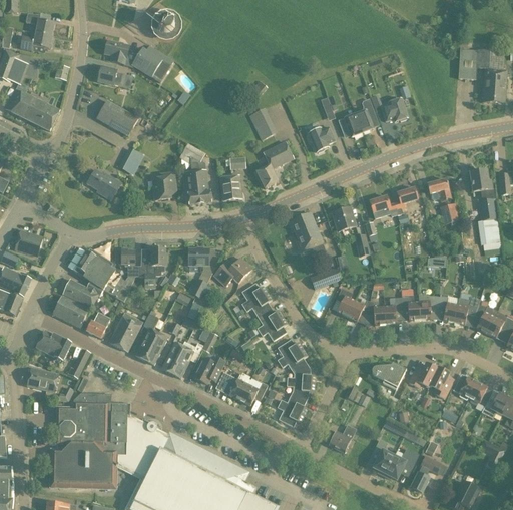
[(5,0),(5,11),(18,12),(17,0),(5,0)]
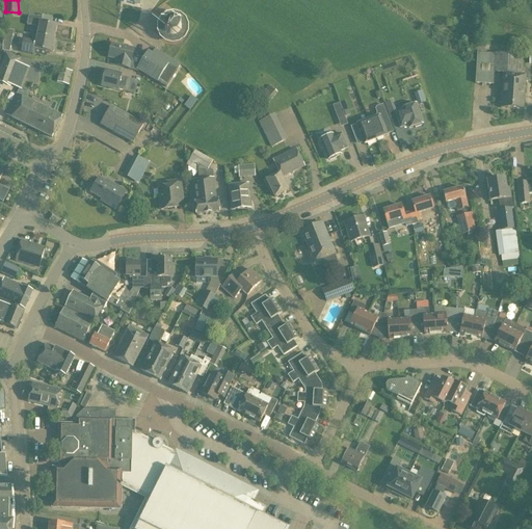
[(56,23),(41,20),(42,15),(28,14),(27,23),(38,25),(37,33),(36,33),(53,36),(56,23)]
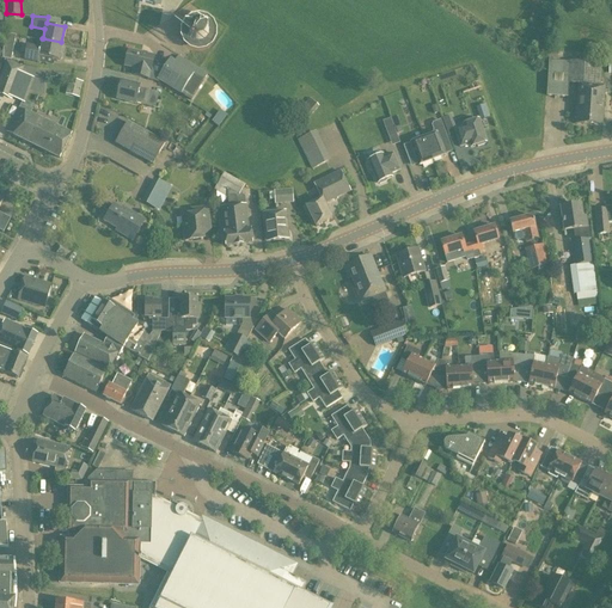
[(202,40),(208,36),(209,34),(209,31),(209,29),(209,25),(207,22),(204,20),(201,18),(195,19),(189,23),(188,25),(188,29),(188,31),(191,38),(195,40),(202,40)]
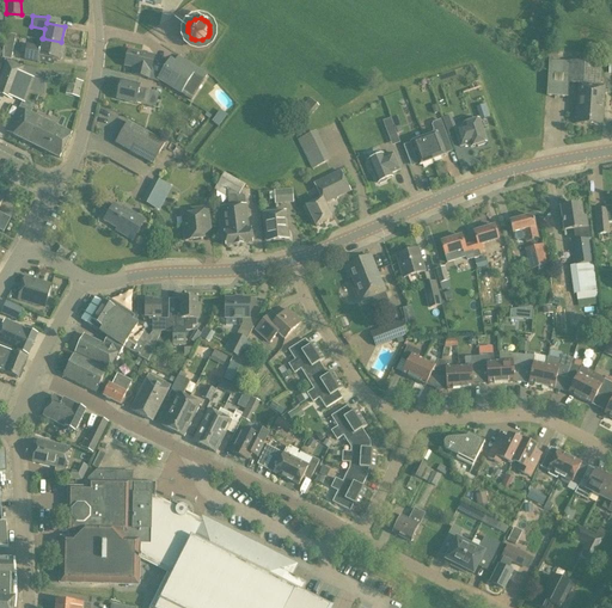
[(28,42),(26,44),(24,56),(40,60),(41,53),(59,56),(61,42),(42,38),(43,38),(37,37),(36,43),(28,42)]
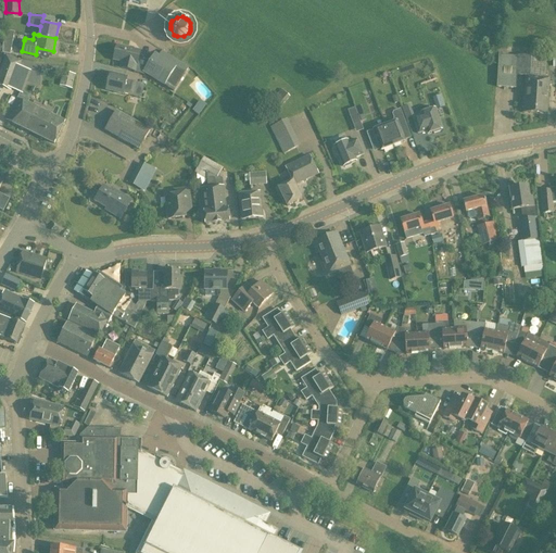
[(137,63),(140,48),(117,42),(113,58),(122,60),(119,65),(135,68),(136,63),(137,63)]
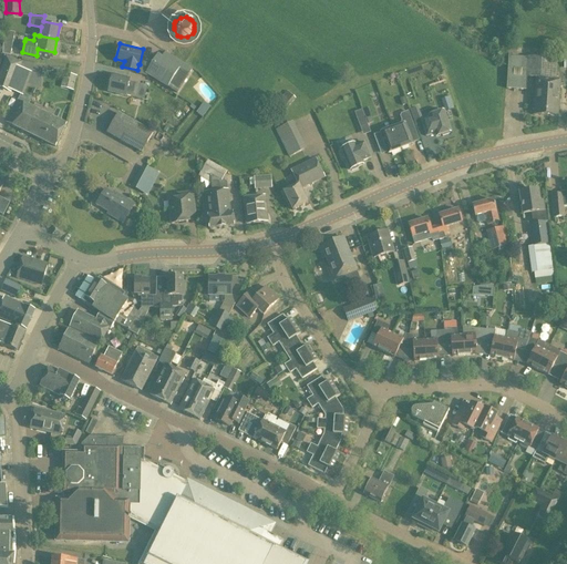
[(146,70),(177,89),(193,65),(166,49),(163,54),(157,51),(146,70)]
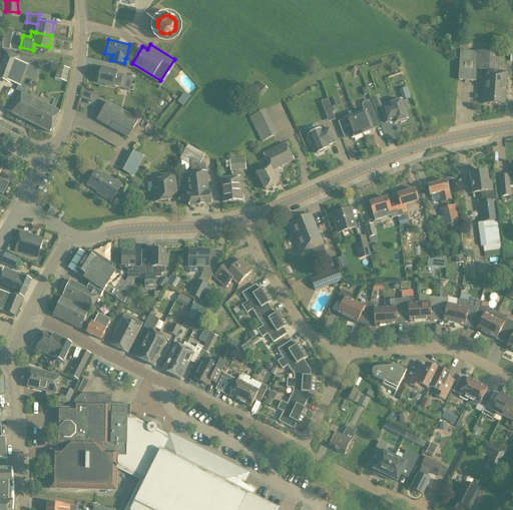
[(458,78),(476,79),(476,68),(477,50),(472,50),(469,50),(469,48),(460,48),(458,78)]
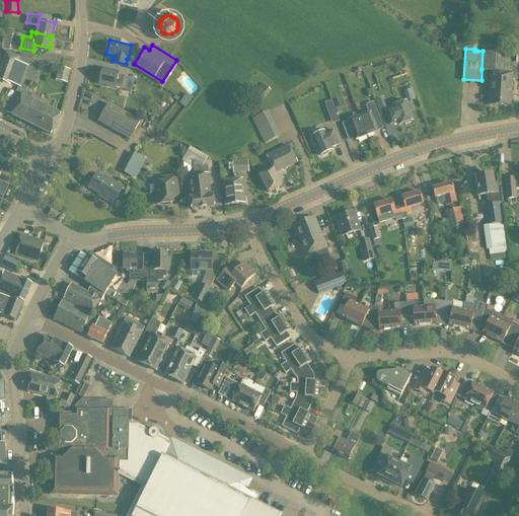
[(0,79),(10,83),(20,55),(5,50),(0,62),(0,79)]
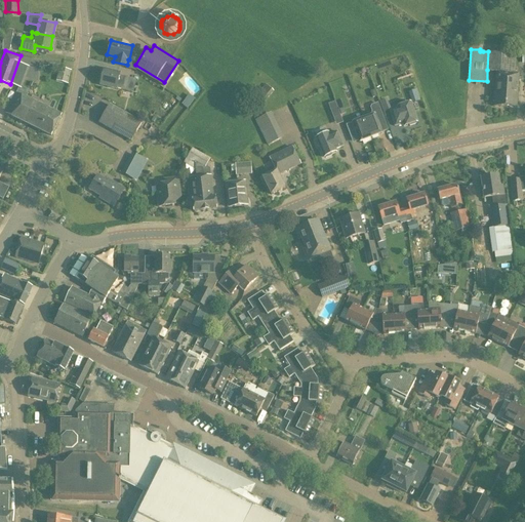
[(62,66),(58,78),(68,80),(71,68),(62,66)]
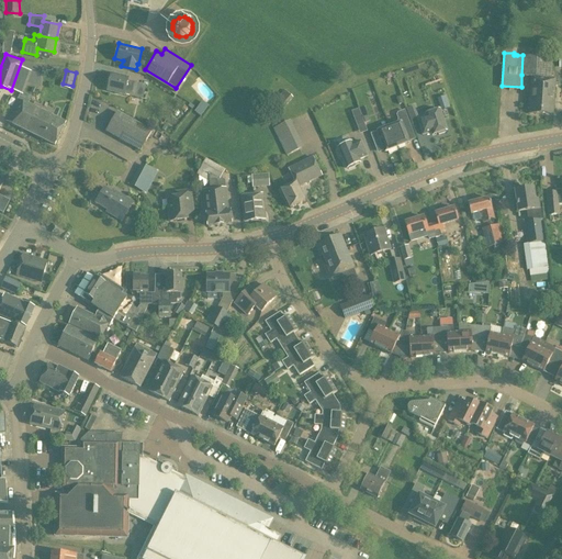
[(146,85),(128,80),(130,76),(112,71),(108,88),(143,97),(146,85)]
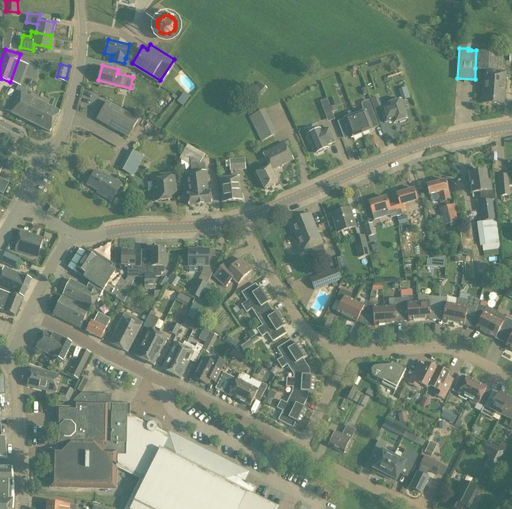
[(483,69),(482,85),(505,87),(506,70),(502,70),(502,69),(483,68),(483,69)]
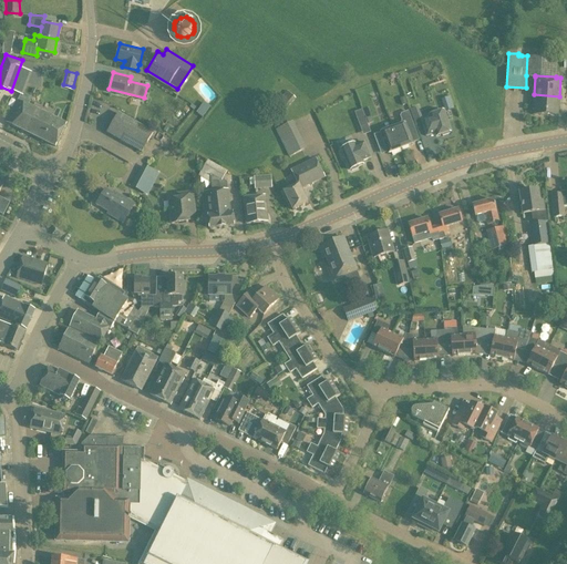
[(281,113),(296,95),(287,88),(272,105),(281,113)]
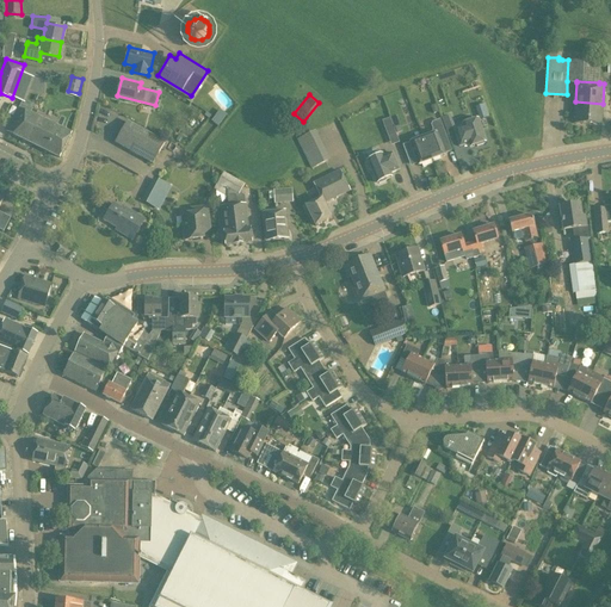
[(479,116),(488,113),(485,100),(475,103),(479,116)]
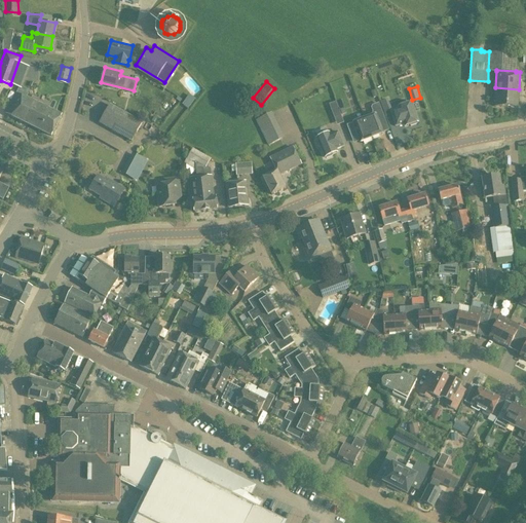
[(519,89),(495,87),(494,104),(517,106),(519,89)]
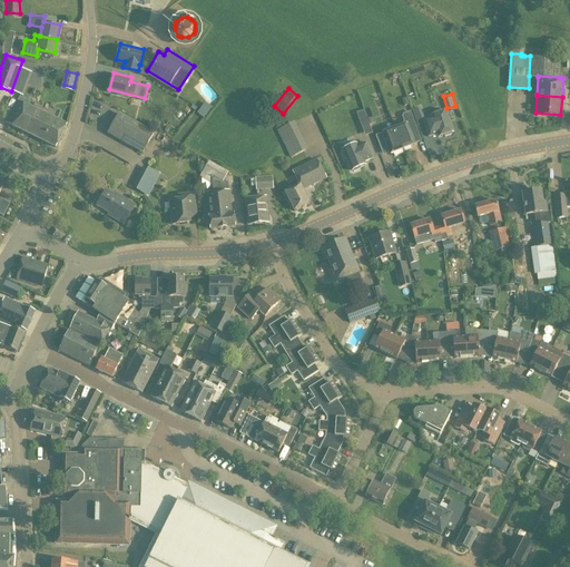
[(45,111),(22,100),(19,99),(12,110),(7,120),(33,134),(39,123),(45,111)]
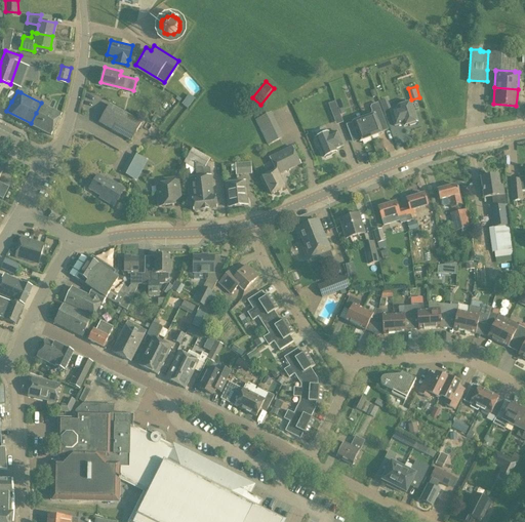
[(180,101),(187,106),(194,96),(188,91),(180,101)]
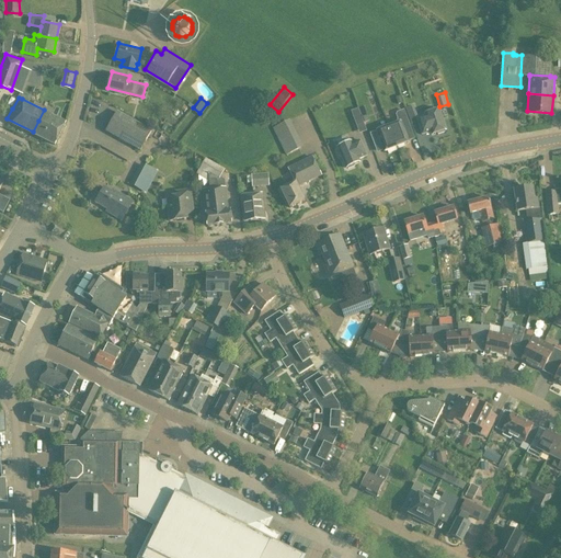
[(418,115),(413,103),(404,106),(409,117),(418,115)]
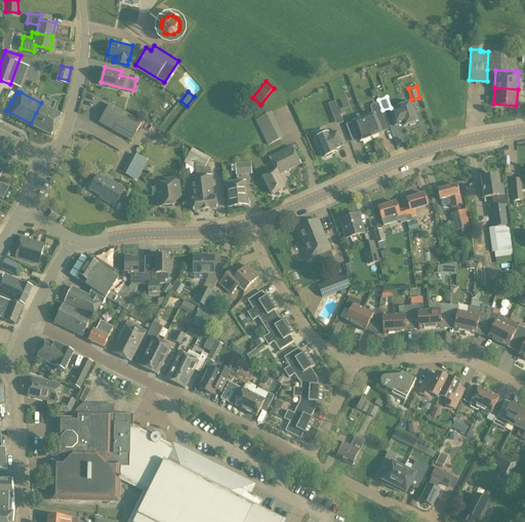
[(344,120),(339,109),(335,99),(329,102),(336,123),(344,120)]
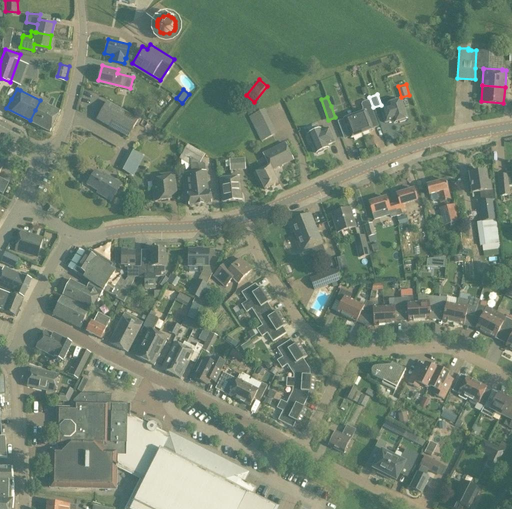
[(355,113),(362,132),(373,128),(372,124),(378,122),(369,98),(364,100),(363,102),(364,106),(362,111),(355,113)]
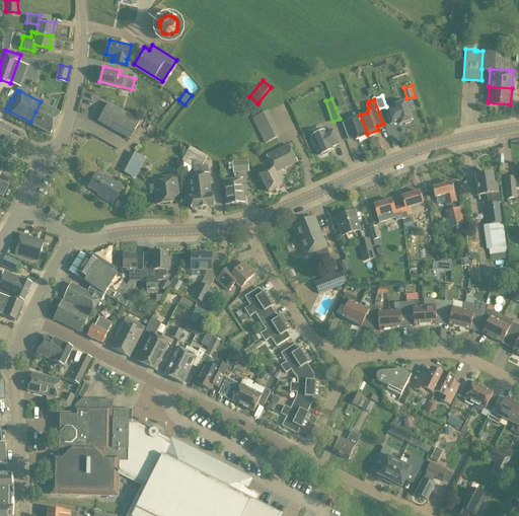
[(414,119),(406,99),(393,103),(394,105),(386,108),(391,123),(398,120),(399,123),(405,121),(405,122),(412,121),(412,119),(414,119)]
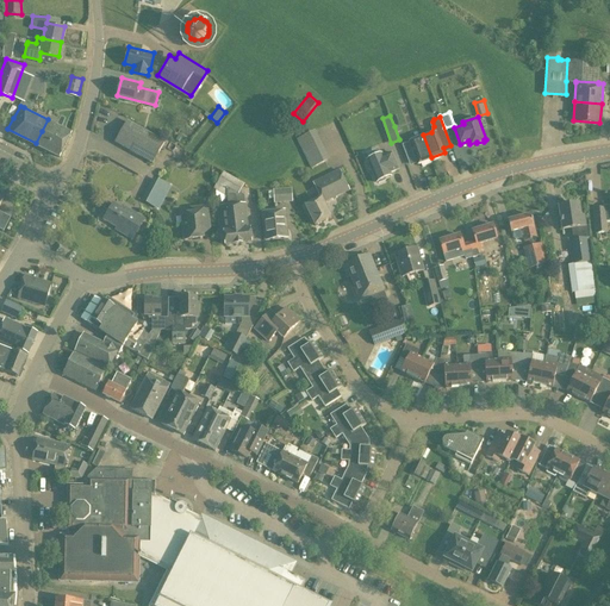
[(126,119),(116,139),(153,161),(165,139),(126,119)]
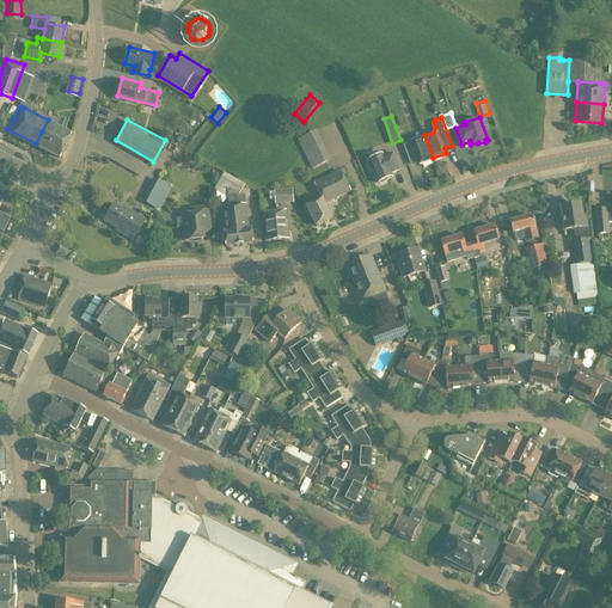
[(330,158),(316,128),(298,136),(312,167),(330,158)]
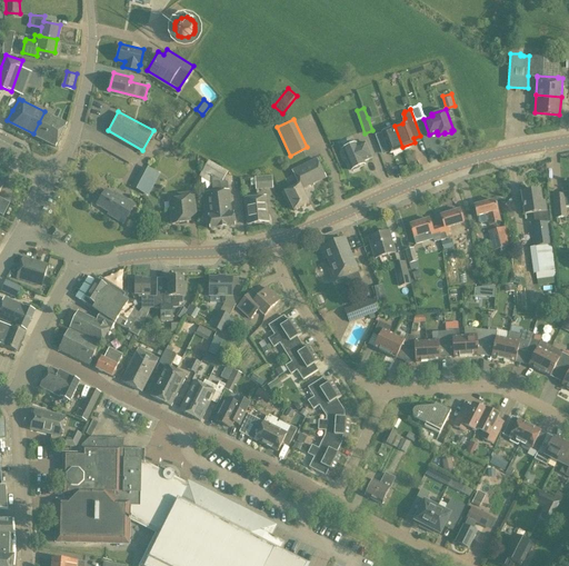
[(402,147),(395,126),(393,127),(392,125),(385,128),(385,130),(382,130),(382,131),(376,133),(382,149),(388,147),(390,151),(392,151),(393,155),(402,151),(400,148),(402,147)]
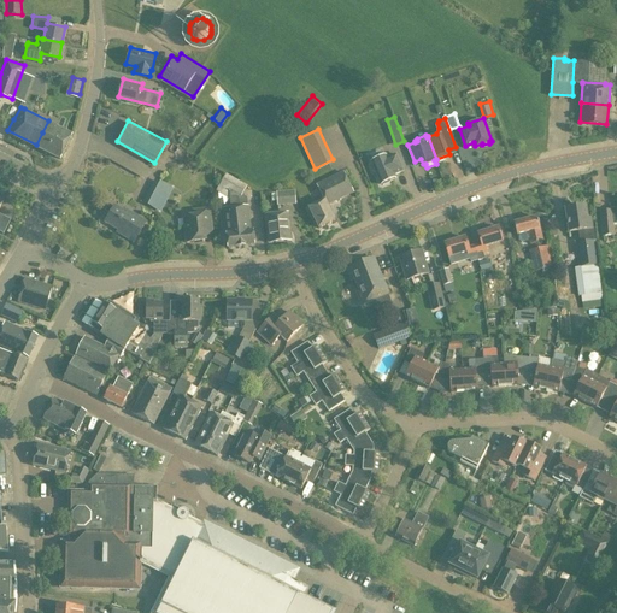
[(397,152),(388,155),(387,153),(371,160),(371,161),(370,163),(374,170),(375,169),(381,182),(382,182),(383,183),(391,180),(389,178),(395,176),(394,172),(404,169),(397,152)]
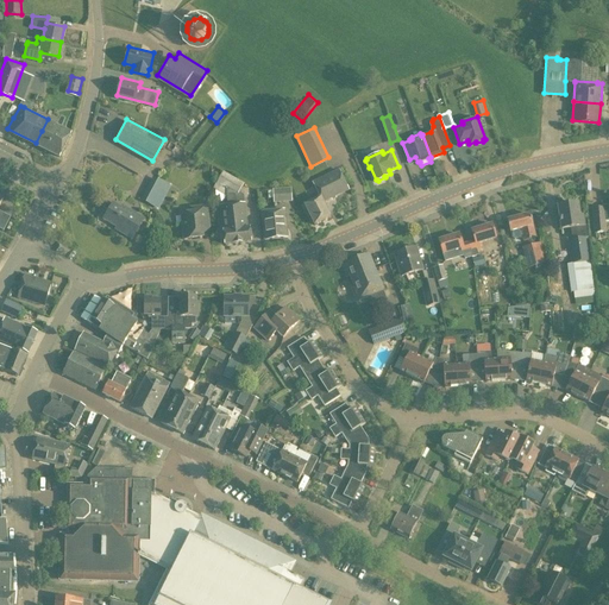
[(313,180),(320,195),(305,203),(314,224),(331,215),(324,201),(331,196),(332,199),(337,196),(336,195),(349,188),(339,166),(313,180)]
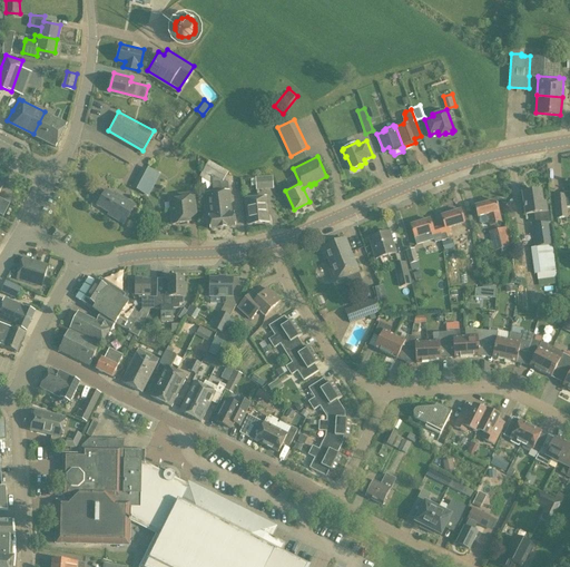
[(232,212),(228,188),(227,181),(224,178),(228,169),(208,158),(199,175),(212,182),(213,187),(212,187),(212,191),(206,191),(210,226),(235,224),(234,211),(232,212)]
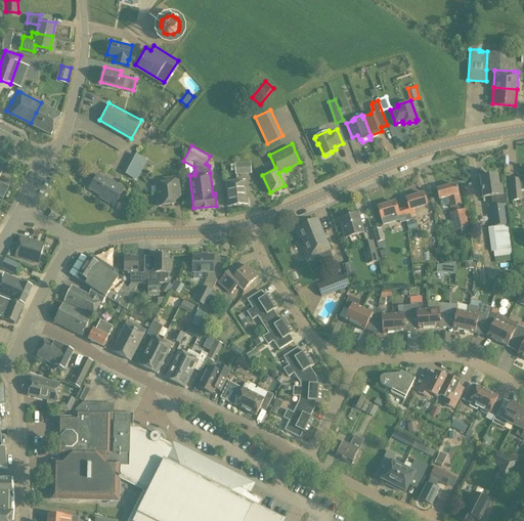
[(121,170),(137,178),(146,157),(130,149),(121,170)]
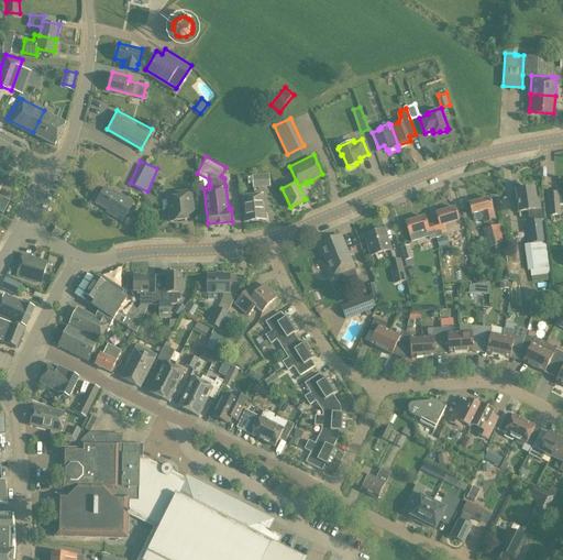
[(252,182),(253,186),(269,185),(268,172),(252,173),(252,175),(247,175),(247,182),(252,182)]
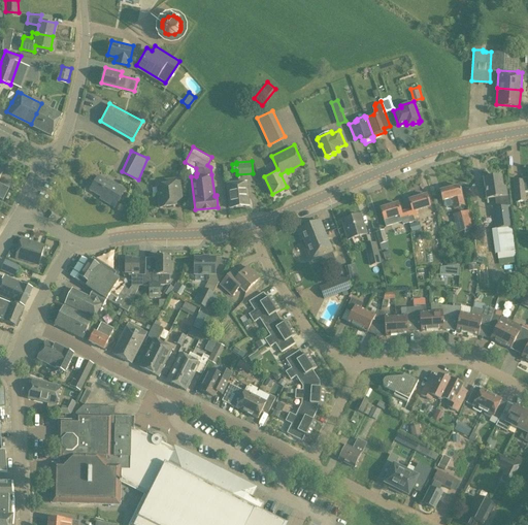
[(0,168),(0,196),(3,198),(9,186),(0,181),(0,174),(2,170),(0,168)]
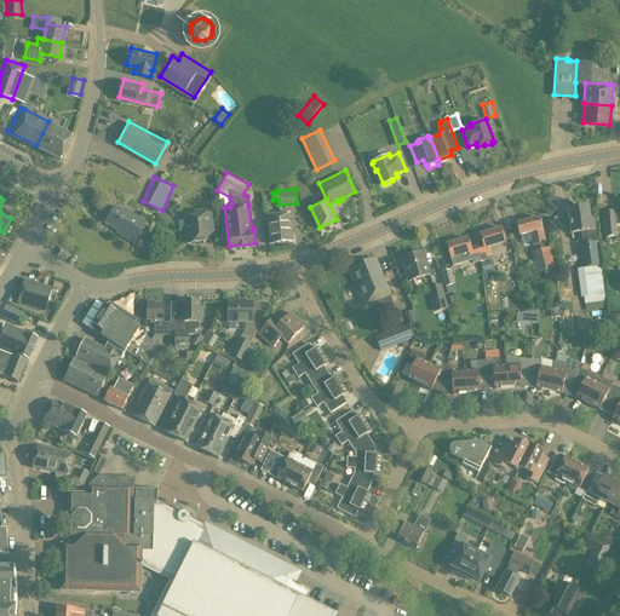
[(126,207),(125,209),(116,203),(107,219),(122,230),(121,232),(135,240),(147,220),(126,207)]
